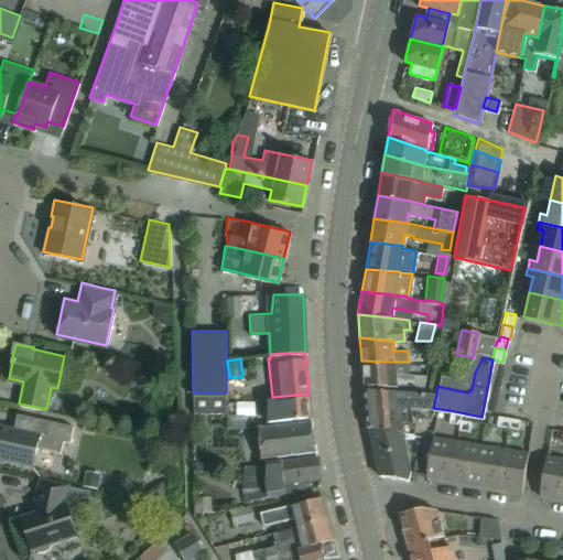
[(409,374),(409,362),(394,362),(361,361),(364,384),(386,385),(422,388),(425,376),(409,374)]
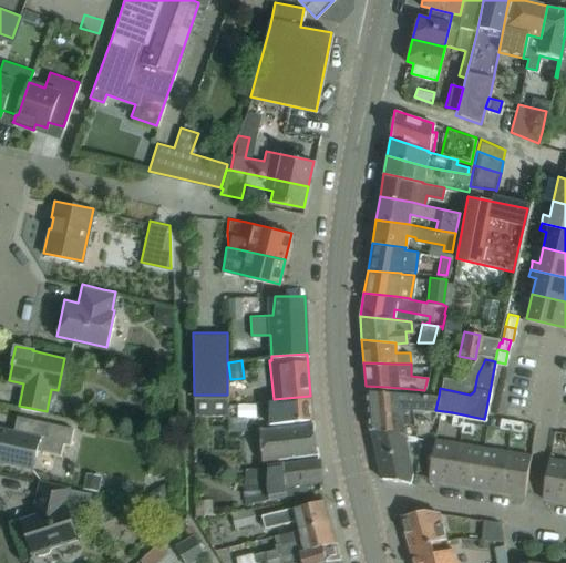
[(439,396),(438,396),(366,390),(369,428),(403,433),(414,436),(415,425),(409,425),(408,410),(426,410),(426,409),(435,410),(439,396)]
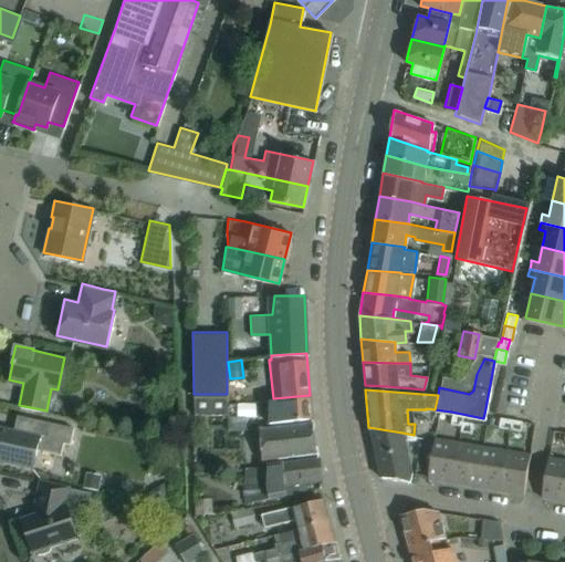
[(225,413),(226,394),(194,394),(194,413),(225,413)]
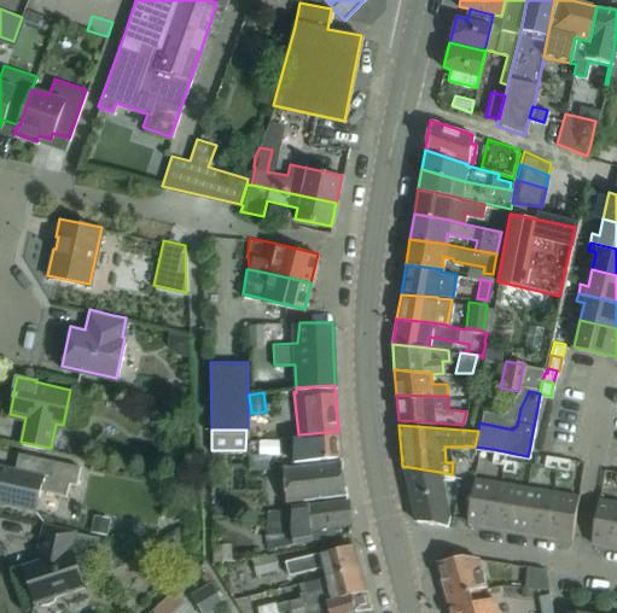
[(338,431),(298,435),(300,436),(283,437),(284,453),(294,451),(294,462),(339,455),(338,431)]
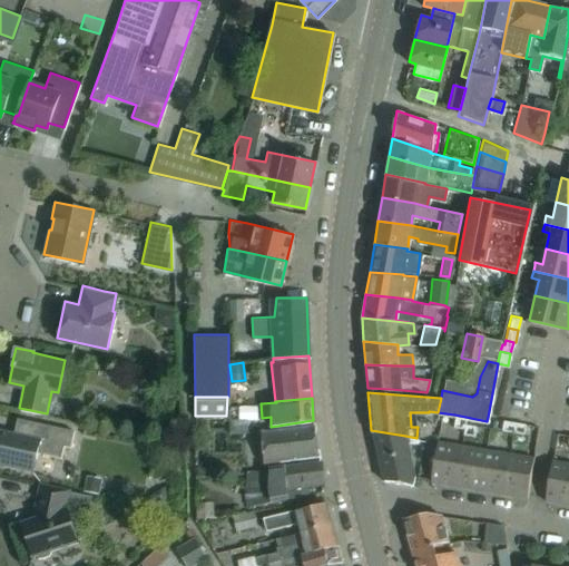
[(464,422),(466,417),(454,415),(453,425),(464,426),(464,422)]
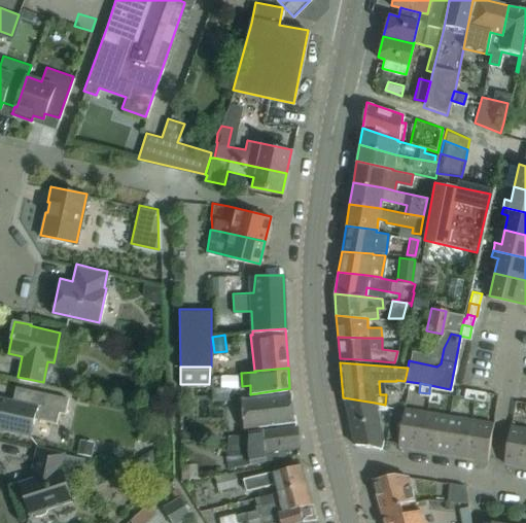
[(213,397),(228,397),(226,387),(212,387),(213,397)]
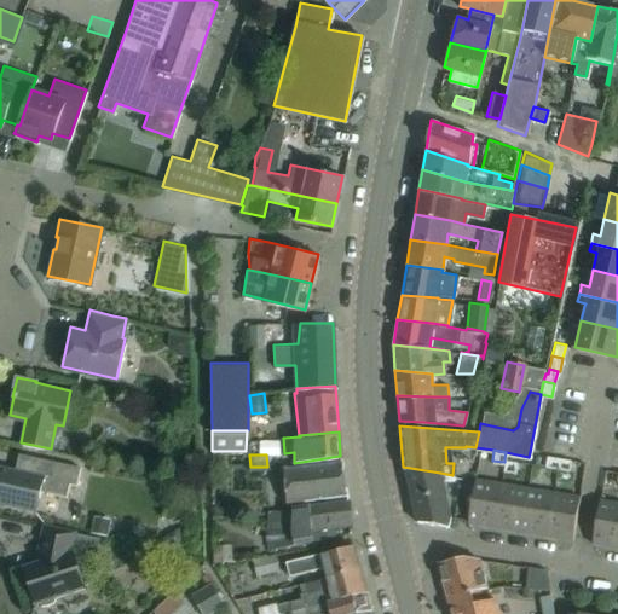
[(556,468),(558,457),(546,455),(544,465),(556,468)]
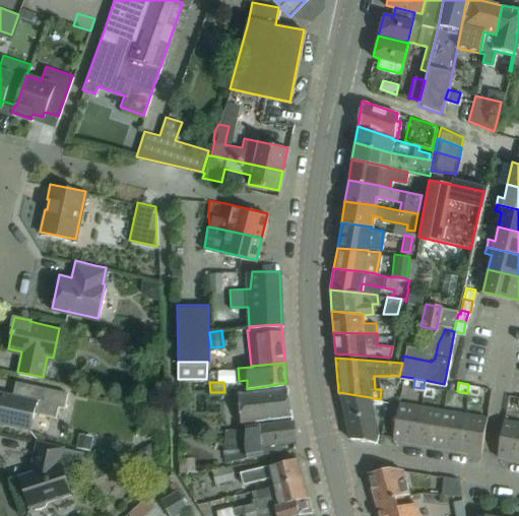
[(67,391),(55,388),(36,384),(31,398),(0,390),(0,422),(29,429),(34,410),(55,415),(58,404),(64,405),(67,391)]
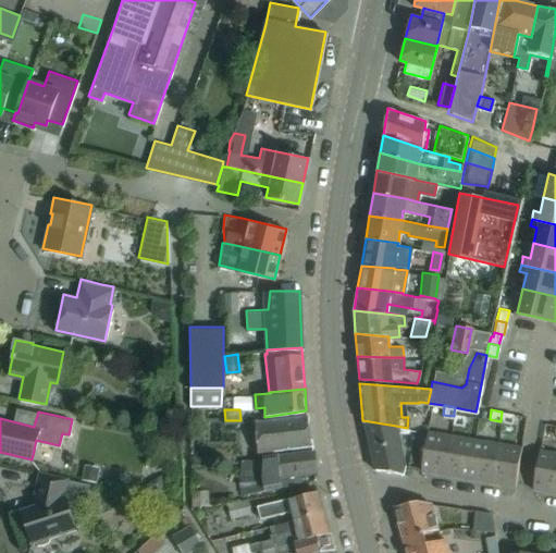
[(156,426),(167,428),(169,414),(157,412),(156,426)]
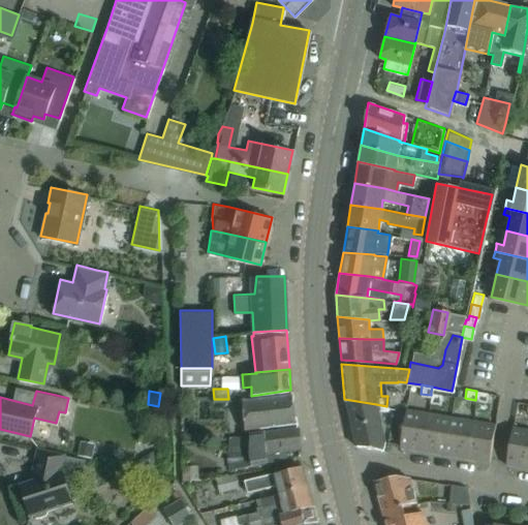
[(476,391),(475,400),(485,401),(487,392),(476,391)]
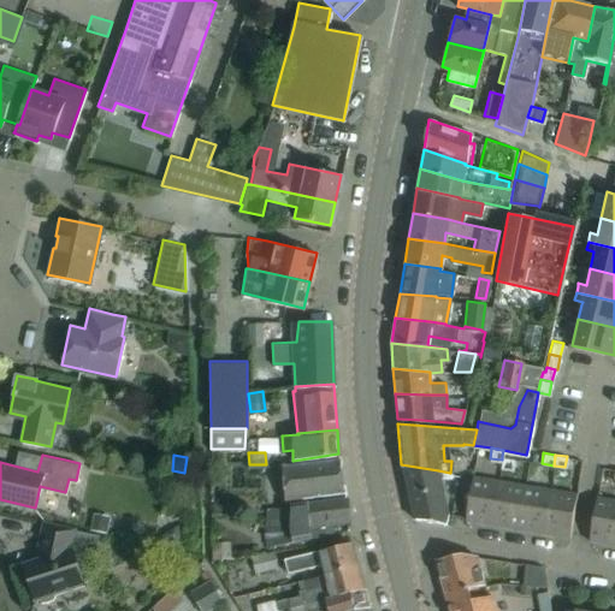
[(502,456),(502,460),(501,466),(512,468),(514,458),(502,456)]
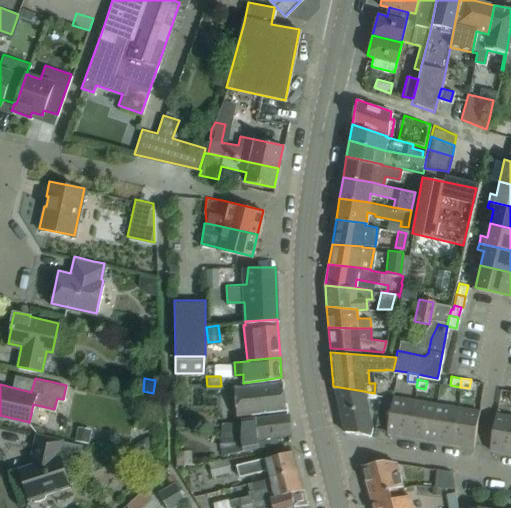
[(286,408),(281,381),(231,388),(237,418),(286,408)]
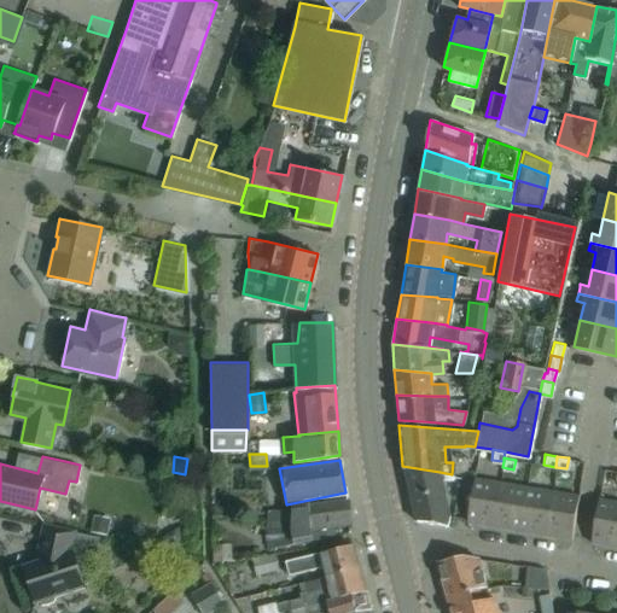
[(448,513),(440,472),(402,466),(415,519),(447,524),(448,513)]
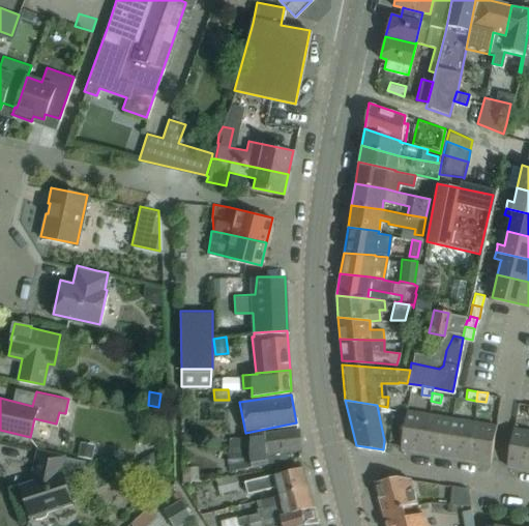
[(422,449),(429,413),(406,409),(400,446),(422,449)]
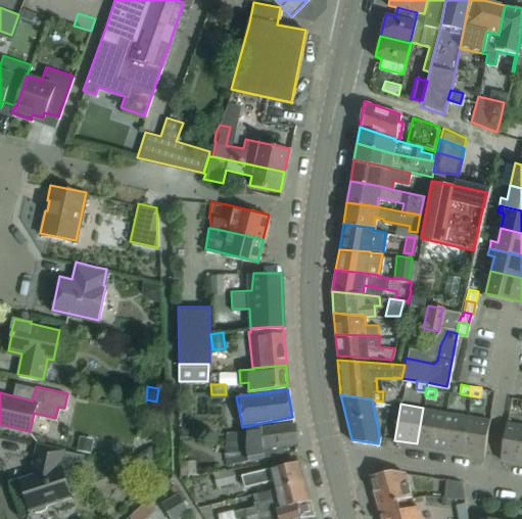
[(438,447),(444,411),(423,408),(417,443),(438,447)]
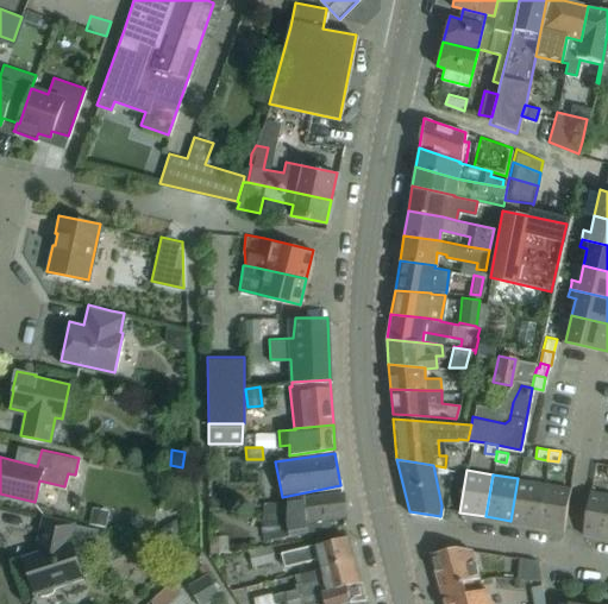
[(536,524),(543,483),(518,478),(511,521),(536,524)]
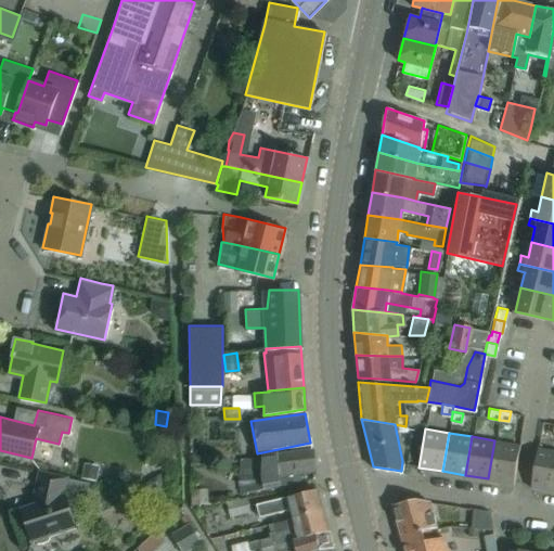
[(494,440),(488,478),(512,483),(518,445),(494,440)]
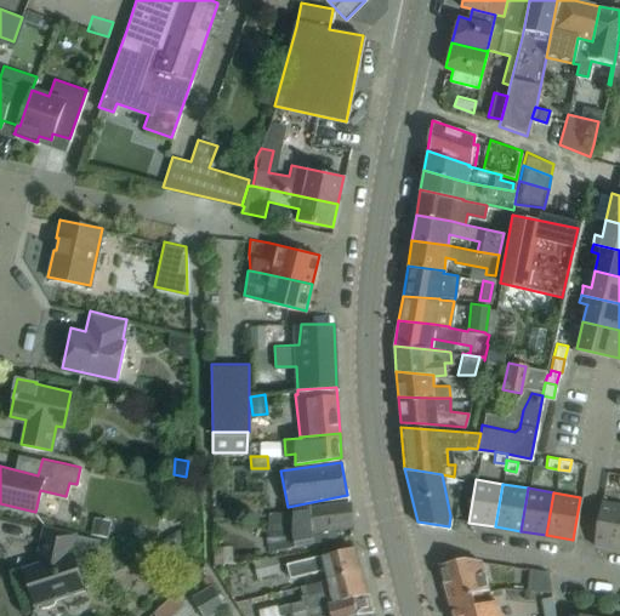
[(269,548),(288,545),(313,540),(312,529),(353,524),(348,500),(293,509),(293,511),(290,511),(289,531),(266,528),(269,548)]
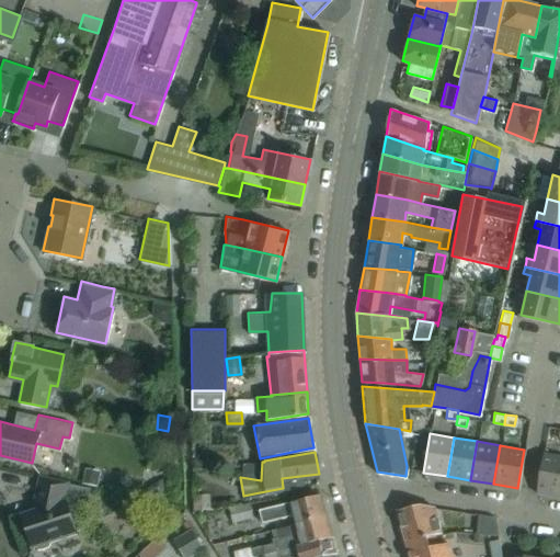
[(559,486),(559,455),(541,452),(536,491),(559,495),(559,486)]
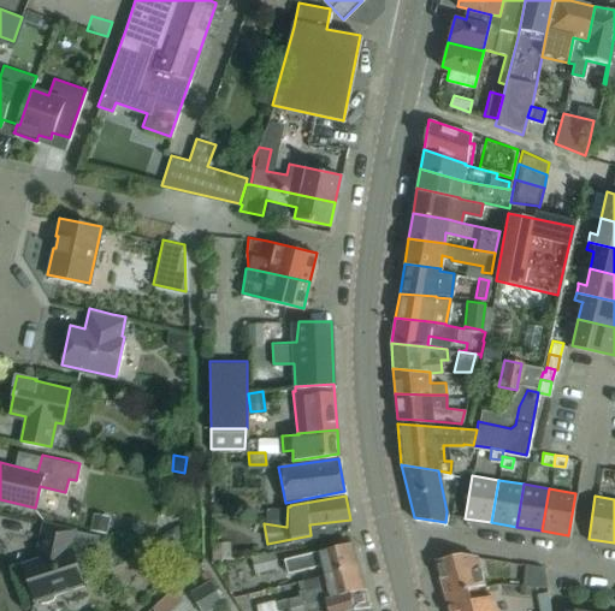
[(287,527),(288,506),(266,506),(264,523),(287,527)]
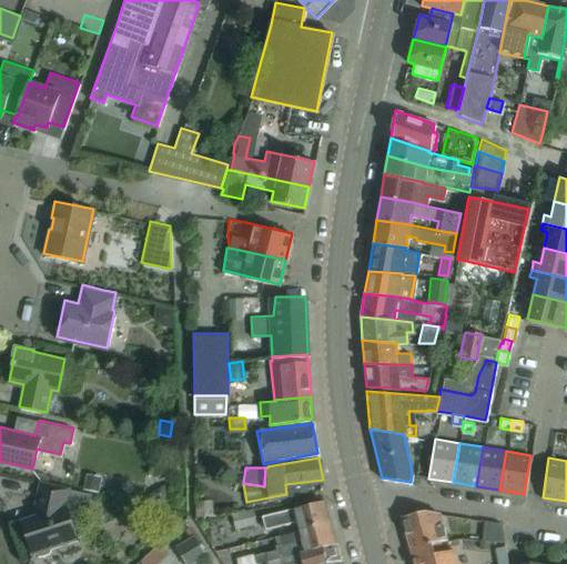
[(69,486),(61,485),(39,481),(33,506),(37,507),(36,514),(21,519),(32,553),(78,537),(67,504),(66,504),(69,486)]
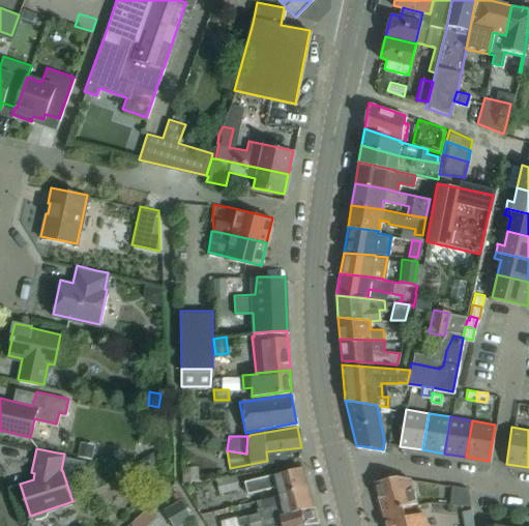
[(278,493),(307,486),(302,466),(282,471),(244,479),(247,492),(277,485),(278,493)]
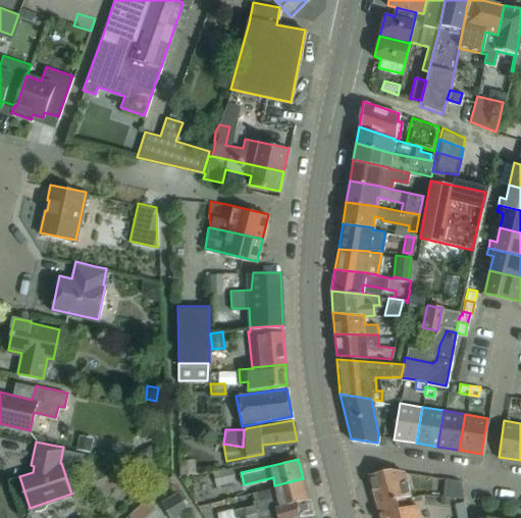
[(215,483),(233,479),(230,466),(212,471),(215,483)]
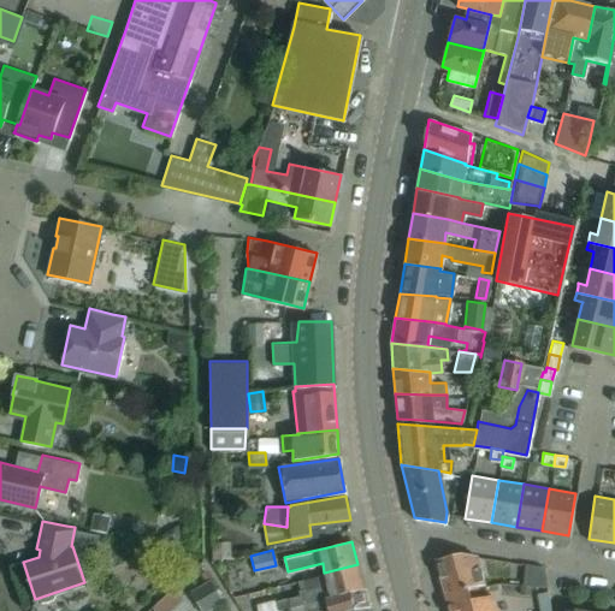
[(444,592),(475,585),(483,583),(482,577),(475,555),(461,552),(436,558),(444,592)]
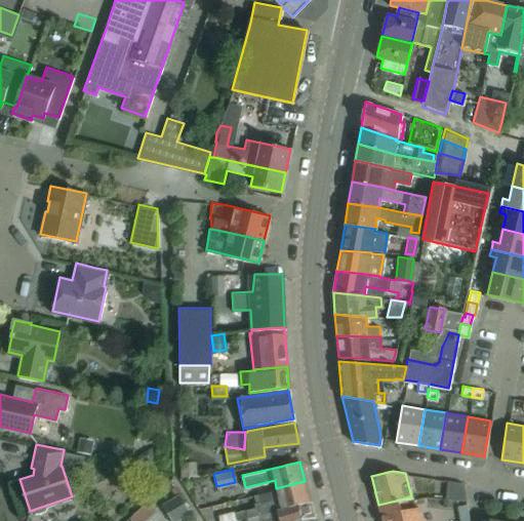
[(451,497),(466,499),(462,482),(442,479),(445,497),(451,497)]
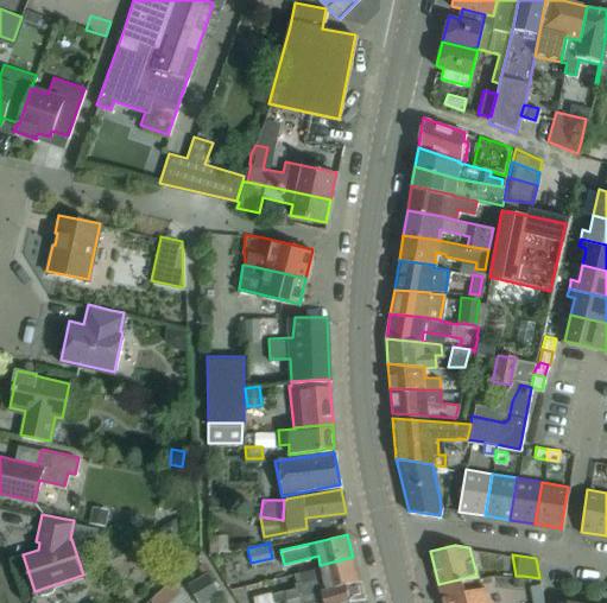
[(323,589),(359,581),(353,557),(320,565),(299,571),(302,579),(293,582),(295,585),(271,591),(273,601),(298,595),(323,589)]
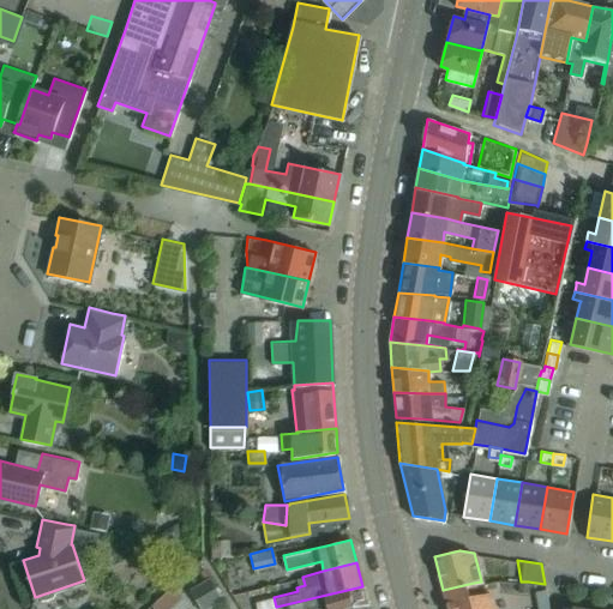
[(190,588),(202,608),(204,608),(223,598),(209,576),(190,588)]
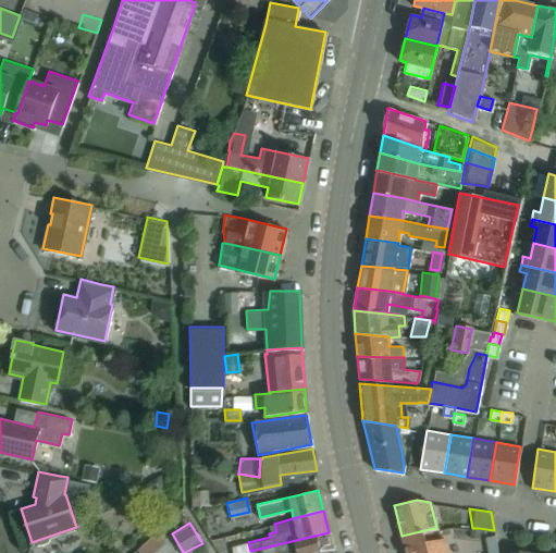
[(406,552),(447,552),(444,537),(433,540),(430,529),(402,536),(406,552)]
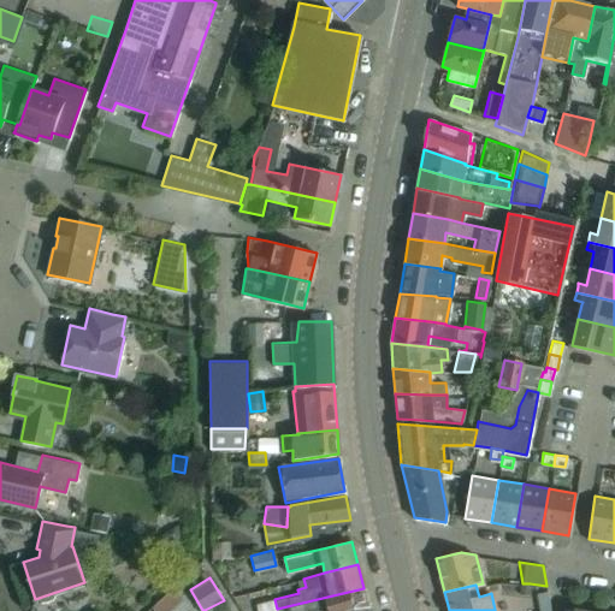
[(346,610),(346,609),(367,604),(364,588),(327,597),(302,603),(305,610),(346,610)]
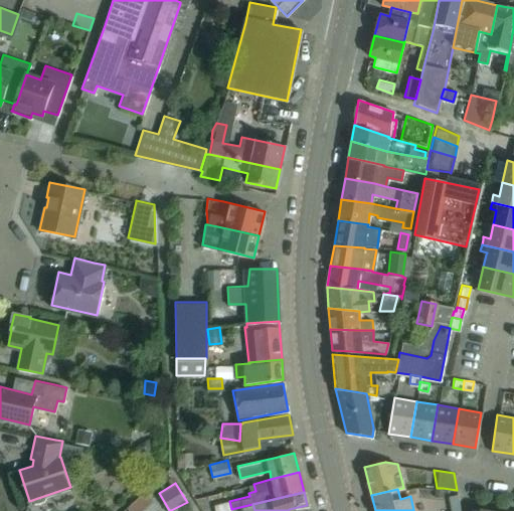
[(460,510),(458,494),(448,496),(450,510),(460,510)]
